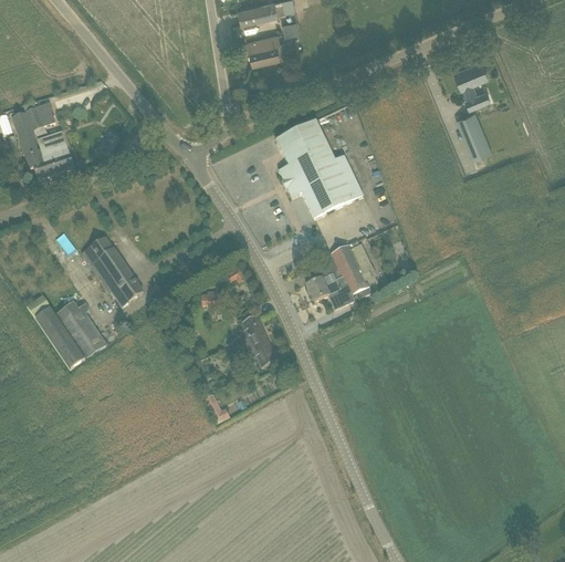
[(276,13),(274,1),(274,0),(270,0),(237,8),(240,21),(276,13)]
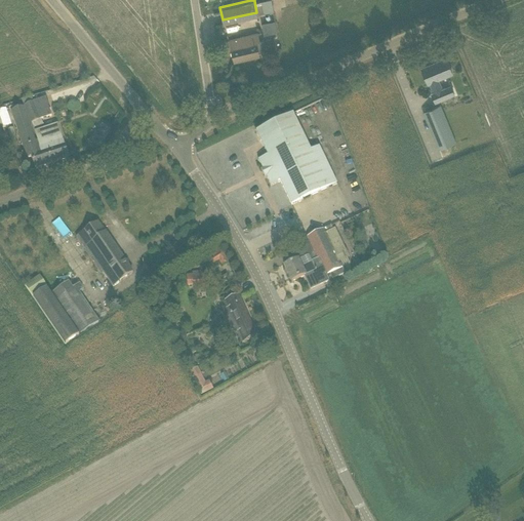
[(257,48),(265,46),(263,37),(257,38),(256,30),(229,36),(233,56),(233,57),(258,51),(257,48)]
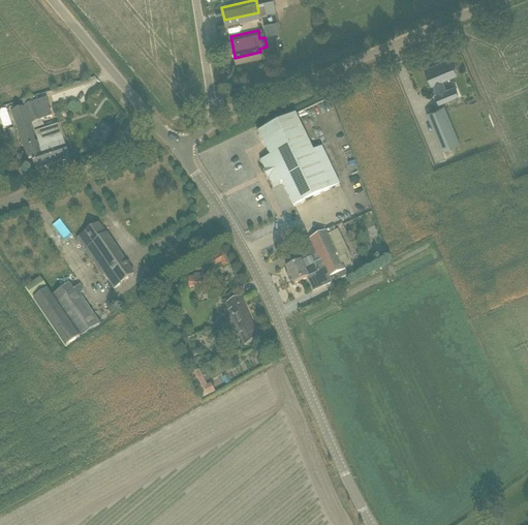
[(455,70),(448,55),(424,65),(430,81),(432,80),(436,90),(434,91),(437,99),(457,91),(454,83),(444,86),(440,75),(455,70)]
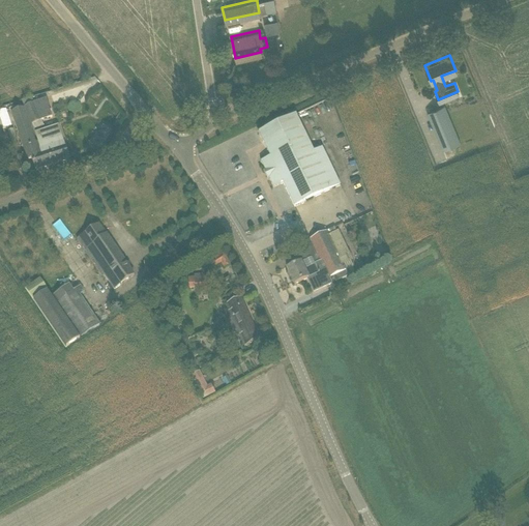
[(33,99),(29,100),(23,104),(23,105),(33,126),(42,122),(40,117),(33,99)]
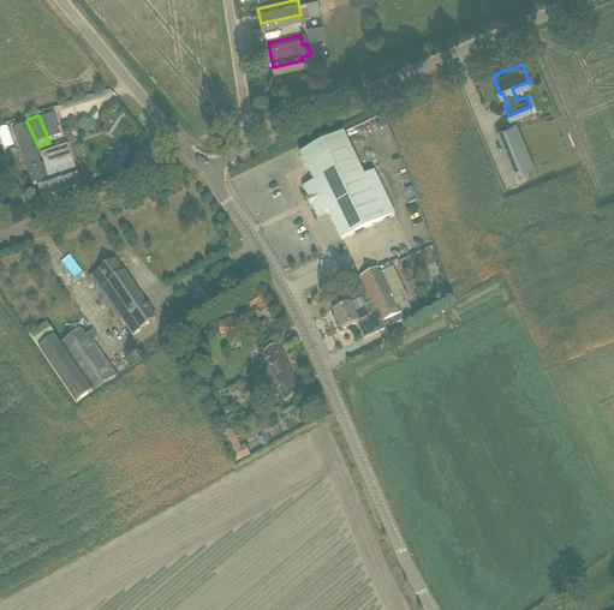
[(514,119),(495,126),(513,171),(534,162),(514,119)]
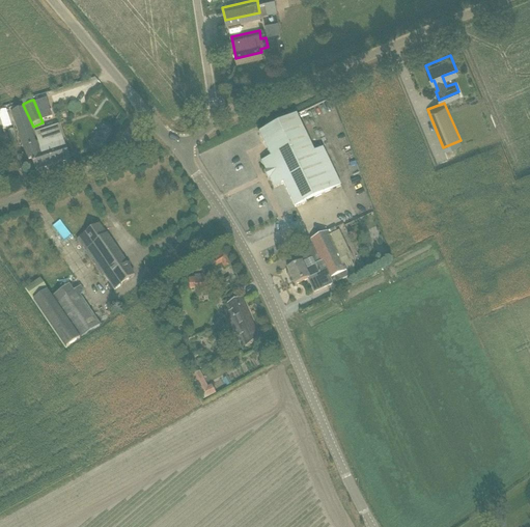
[(40,149),(37,139),(35,140),(23,105),(11,109),(27,157),(31,156),(34,167),(53,161),(48,147),(40,149)]
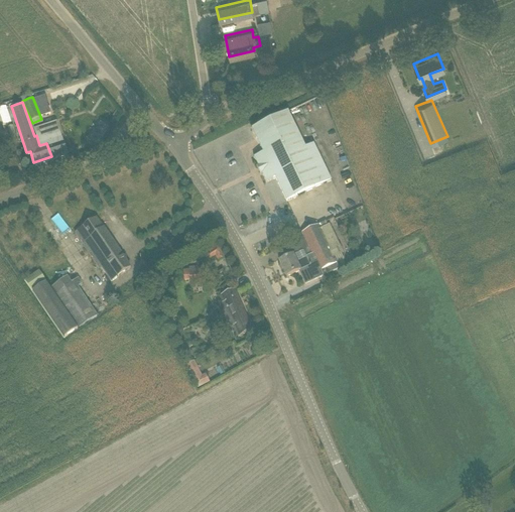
[(286,199),(323,181),(287,108),(251,126),(262,149),(253,154),(265,179),(274,175),(286,199)]
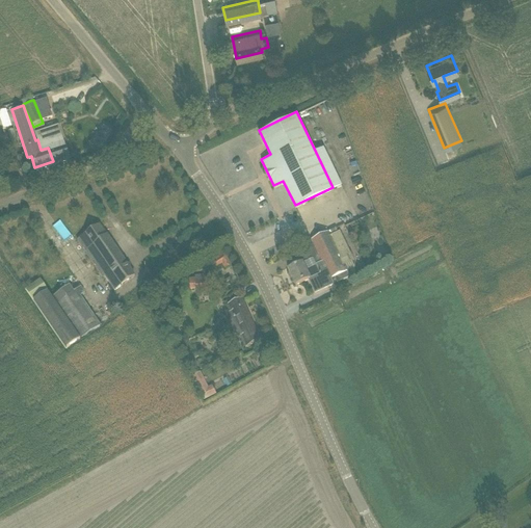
[(63,142),(62,137),(51,141),(49,135),(37,139),(41,150),(48,148),(53,161),(69,156),(64,142),(63,142)]
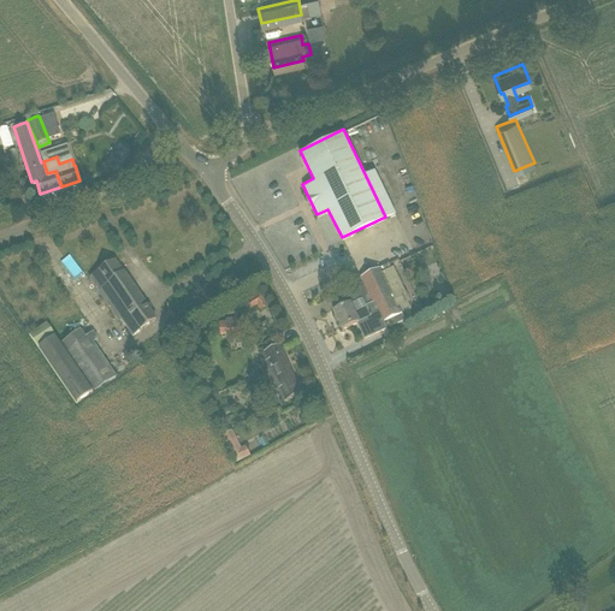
[(107,162),(117,168),(120,162),(112,156),(107,162)]
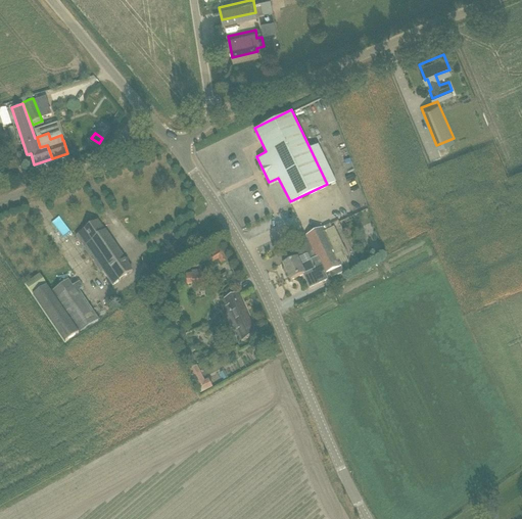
[(76,233),(82,242),(101,270),(108,265),(117,278),(132,268),(104,228),(97,218),(76,233)]
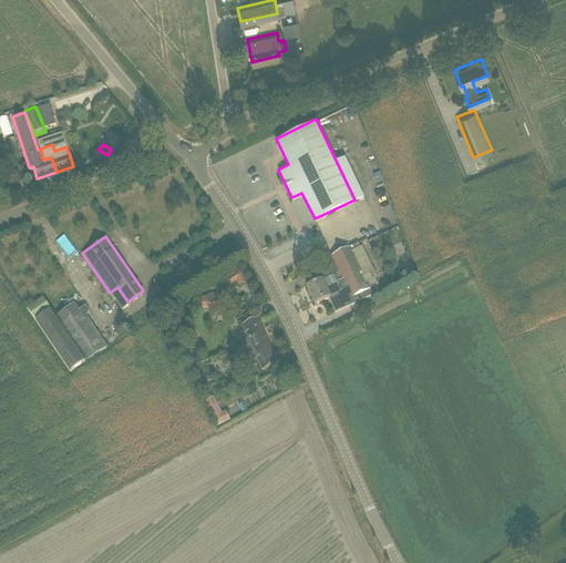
[(371,292),(369,286),(349,244),(331,253),(339,269),(332,273),(336,279),(325,285),(321,277),(306,285),(315,302),(328,295),(335,309),(353,300),(351,294),(362,288),(366,295),(371,292)]
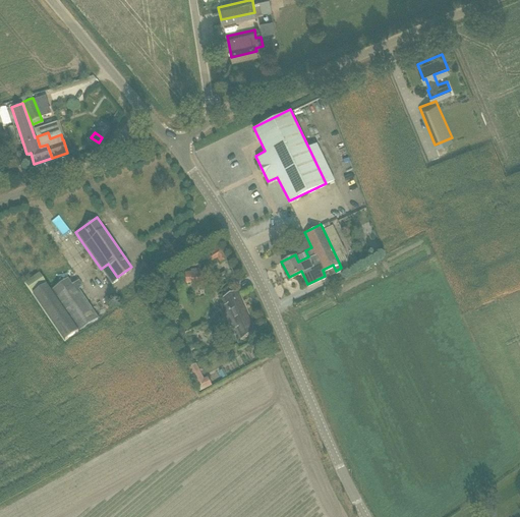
[(220,262),(226,257),(217,243),(205,250),(211,260),(217,256),(220,262)]
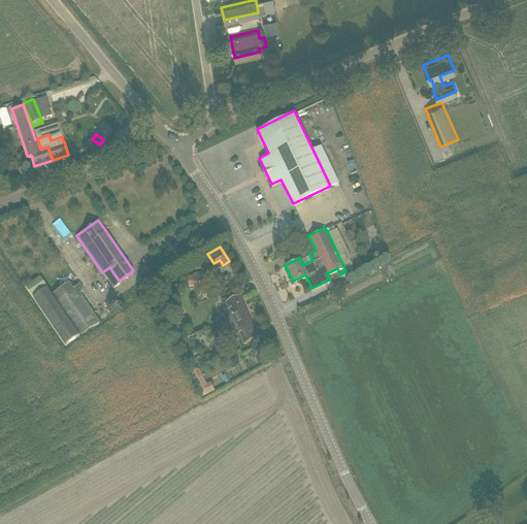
[(192,271),(194,285),(194,289),(202,288),(201,284),(208,283),(207,270),(192,271)]
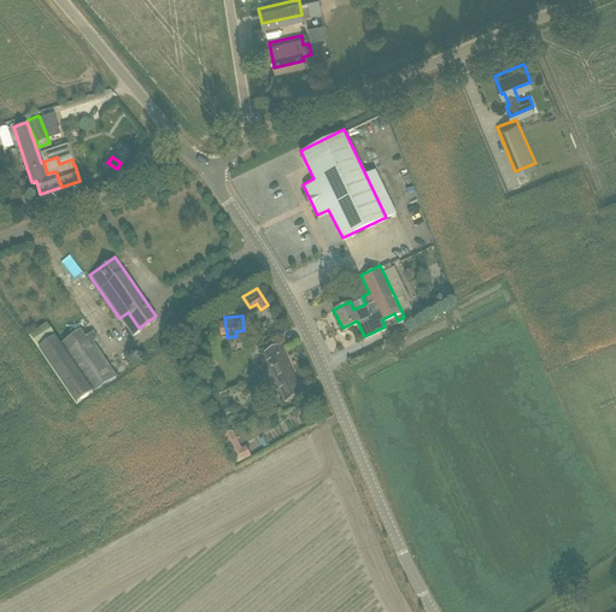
[(64,349),(54,334),(45,321),(29,331),(76,400),(116,374),(93,340),(98,336),(93,330),(64,349)]
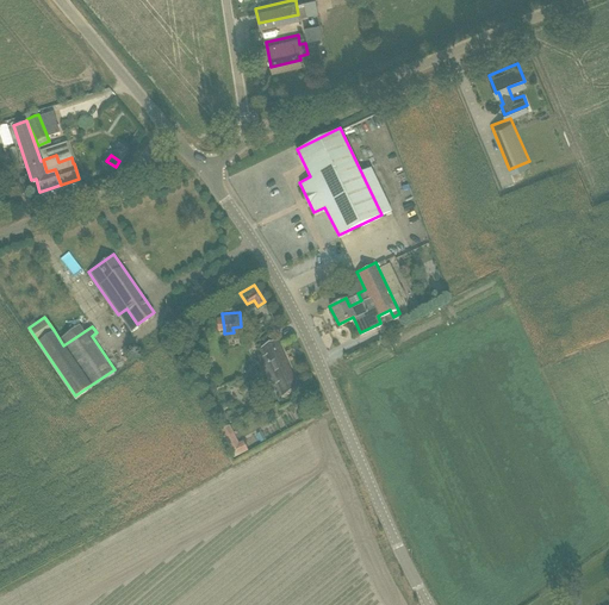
[(281,394),(298,386),(277,337),(260,345),(263,353),(259,355),(271,384),(275,381),(281,394)]
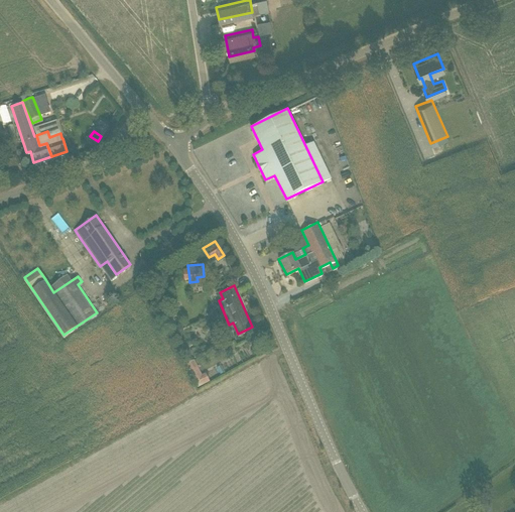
[(184,362),(197,386),(209,380),(205,371),(201,373),(194,358),(184,362)]
